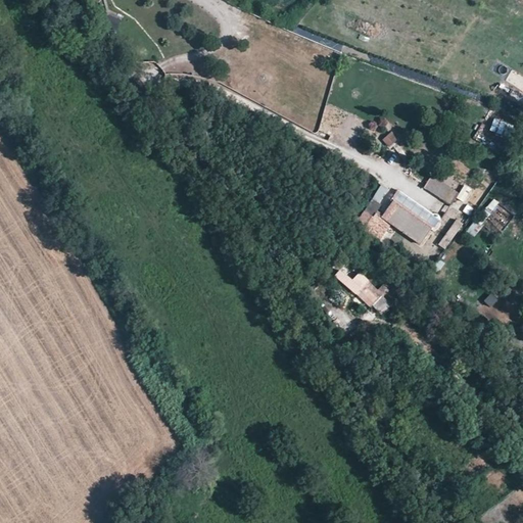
[(117,30),(120,18),(107,15),(105,27),(117,30)]
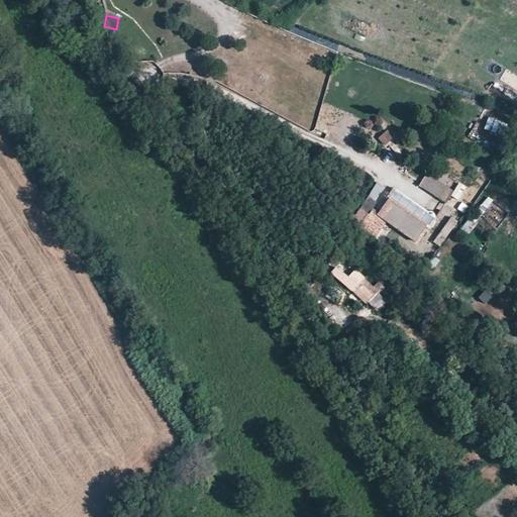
[(507,99),(516,102),(516,96),(510,93),(507,99)]
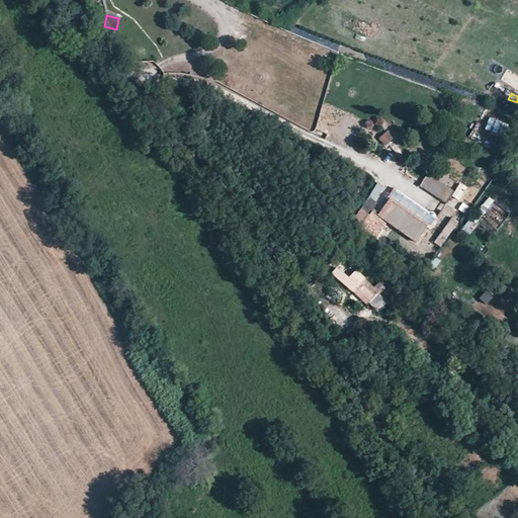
[(173,105),(185,112),(190,103),(177,96),(173,105)]
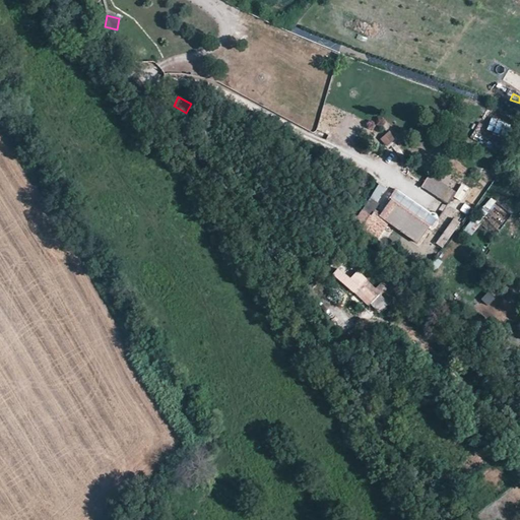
[(506,135),(509,122),(491,118),(488,131),(506,135)]
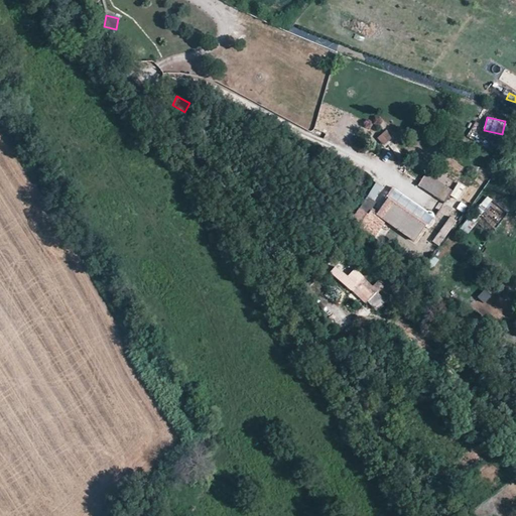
[(377,138),(384,145),(393,136),(386,129),(377,138)]
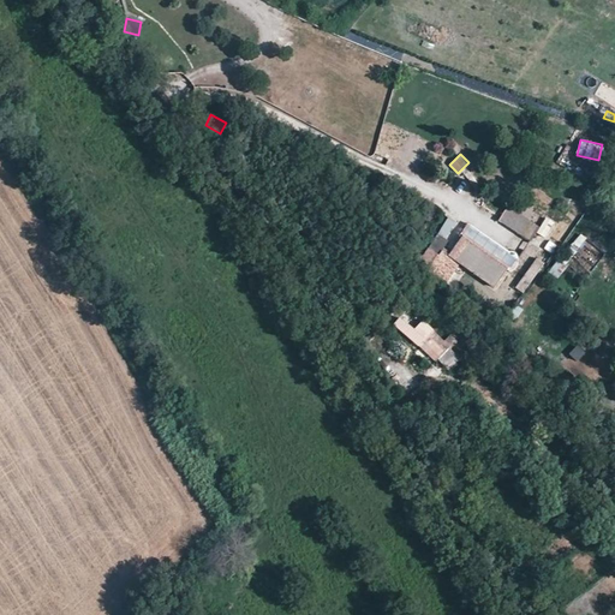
[(532,240),(539,225),(506,207),(497,222),(532,240)]
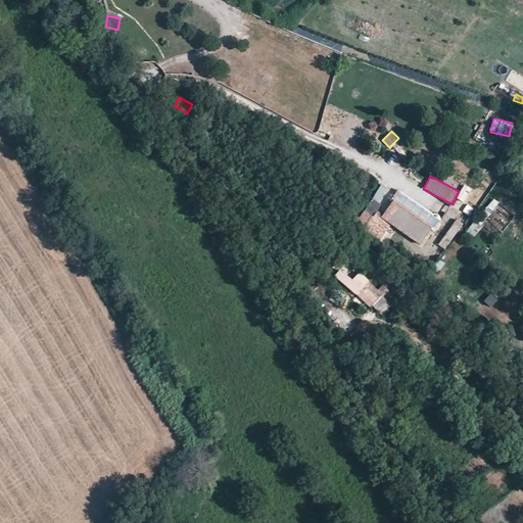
[(387,193),(380,189),(371,203),(377,207),(387,193)]
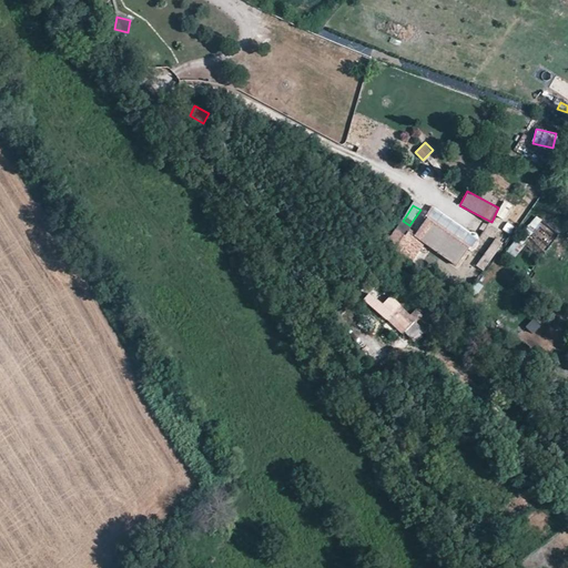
[(504,253),(510,260),(544,223),(536,216),(504,253)]
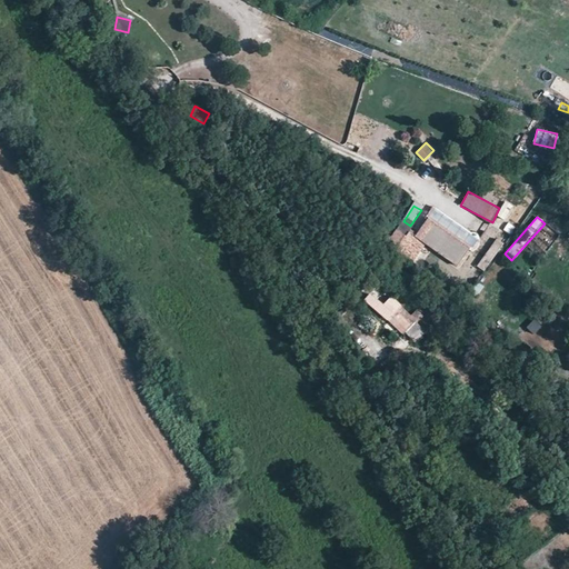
[(468,251),(426,220),(416,235),(457,266),(468,251)]
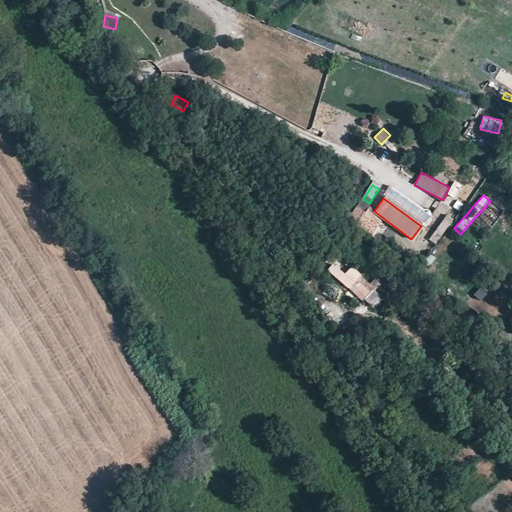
[(436,244),(453,219),(446,214),(429,240),(436,244)]
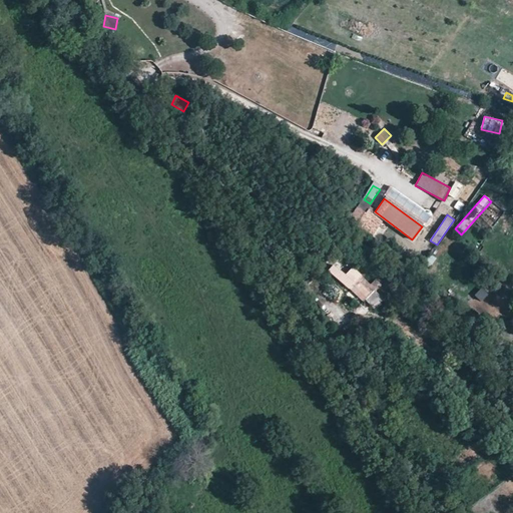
[(429,253),(426,264),(433,266),(436,257),(429,253)]
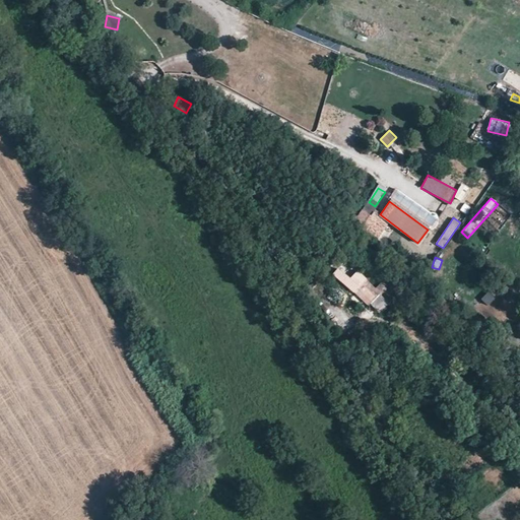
[(377,289),(367,280),(354,291),(370,307),(372,305),(381,296),(382,297),(388,290),(382,284),(377,289)]
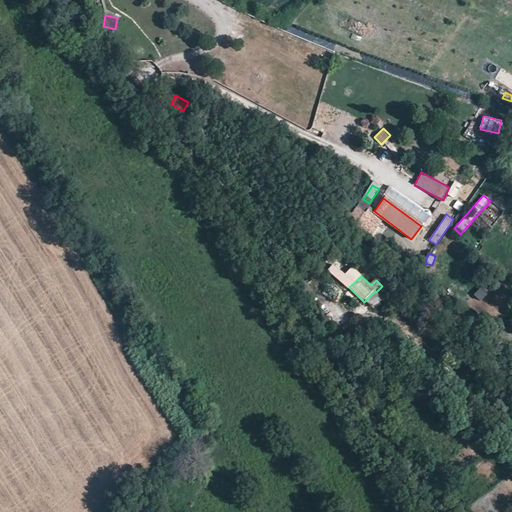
[(479,287),(474,295),(481,301),(487,292),(479,287)]
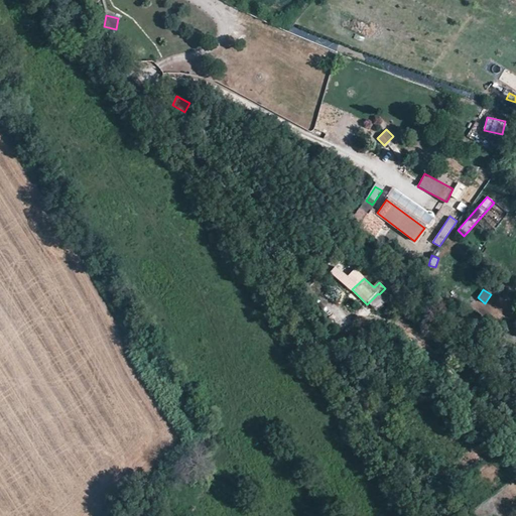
[(382,297),(379,294),(378,293),(369,302),(373,306),(382,297)]
